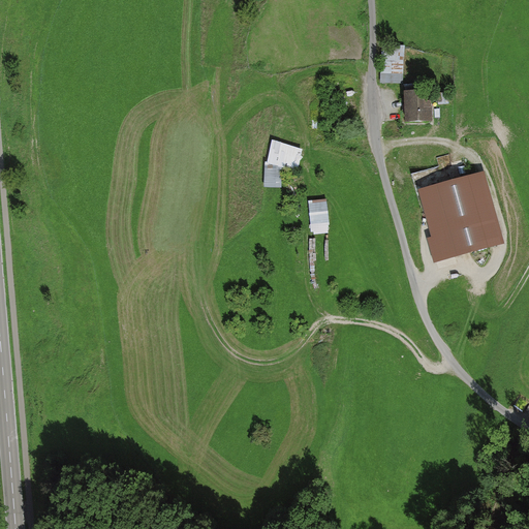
[(407,47),(384,47),(384,84),(407,84),(407,47)]
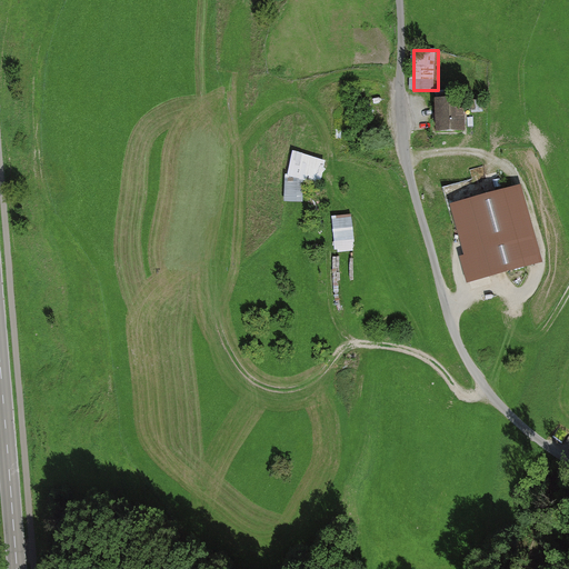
[(465,97),(437,98),(438,130),(466,129),(465,97)]
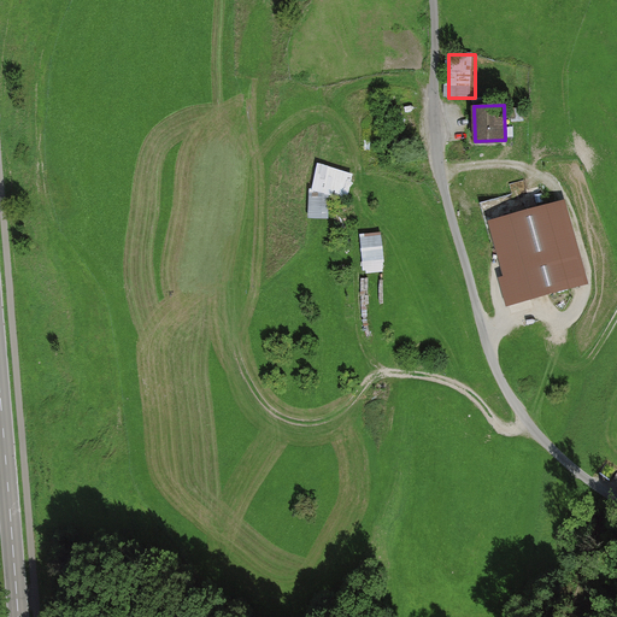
[(353,174),(321,164),(313,189),(347,198),(353,174)]
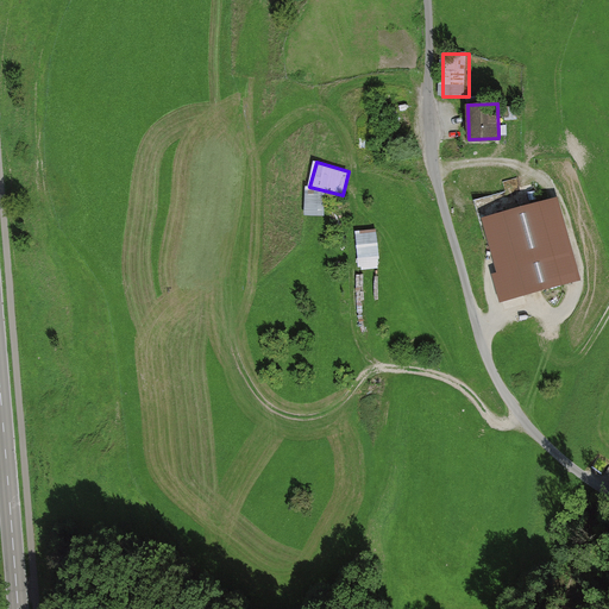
[(479,219),(502,302),(581,281),(558,198),(479,219)]
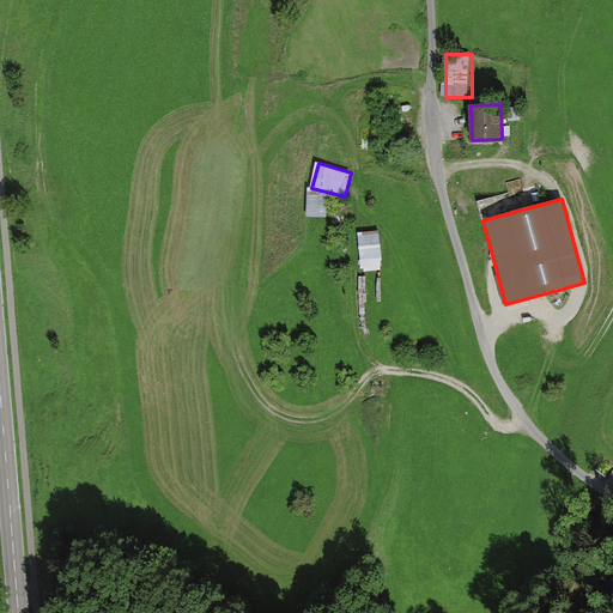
[(360,258),(382,256),(381,230),(359,231),(360,258)]
